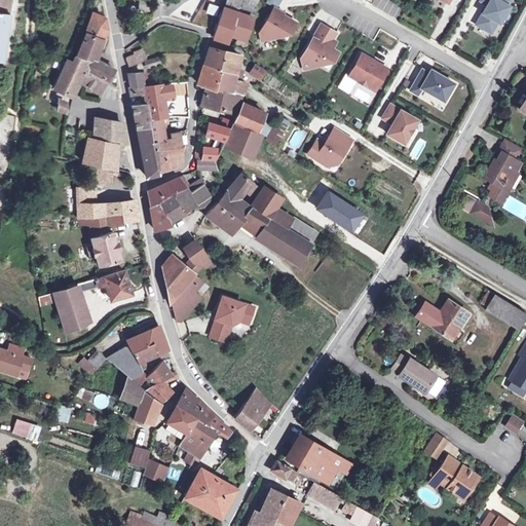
[(226,0),(223,8),(216,30),(214,37),(225,41),(228,42),(230,35),(237,12),(240,0),(226,0)]
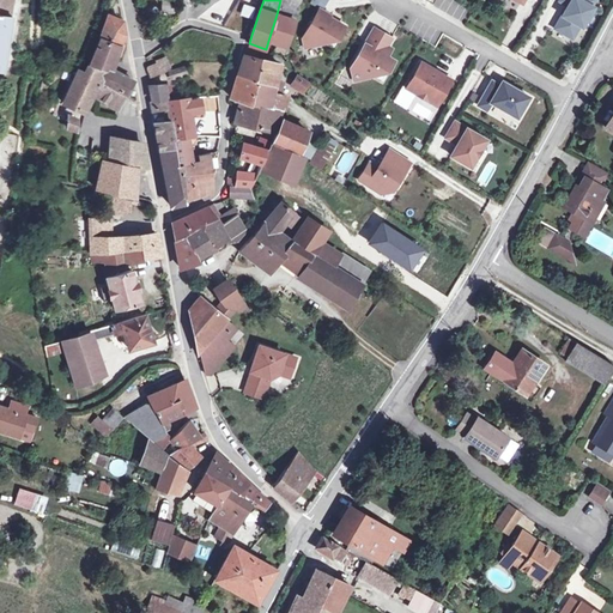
[(595,0),(594,0),(560,0),(559,2),(568,7),(554,29),(571,40),(580,26),(581,28),(593,8),(590,7),(595,0)]
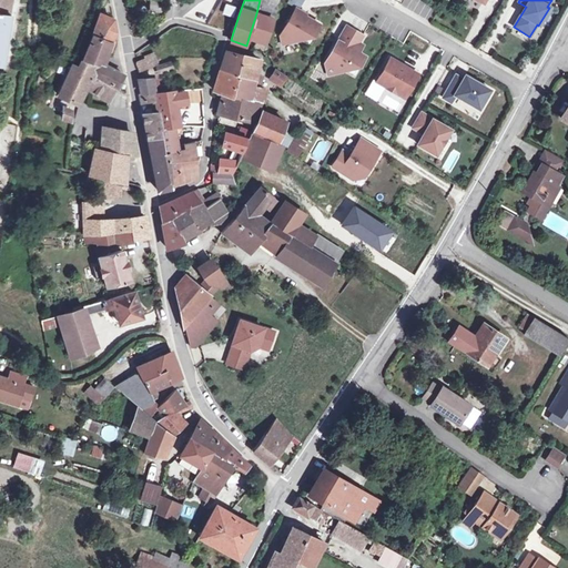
[(312,37),(318,24),(304,17),(305,14),(295,9),(280,36),(282,44),(298,40),(312,37)]
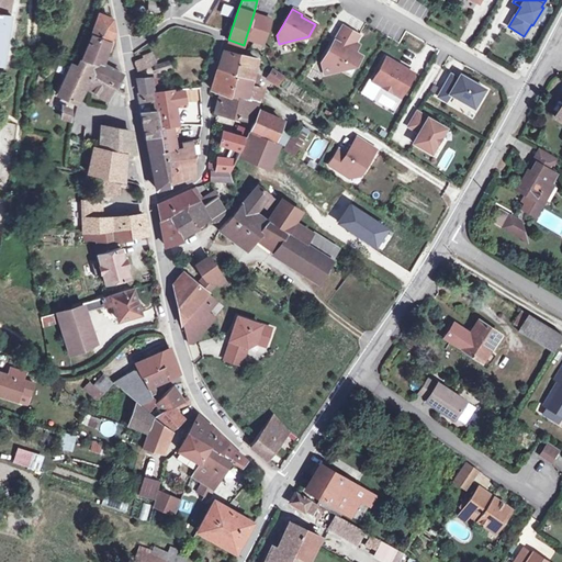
[(112,18),(99,13),(81,59),(78,66),(71,64),(64,81),(57,94),(58,96),(77,103),(83,90),(86,87),(102,97),(109,85),(115,89),(122,76),(122,75),(102,64),(110,41),(114,31),(112,18)]
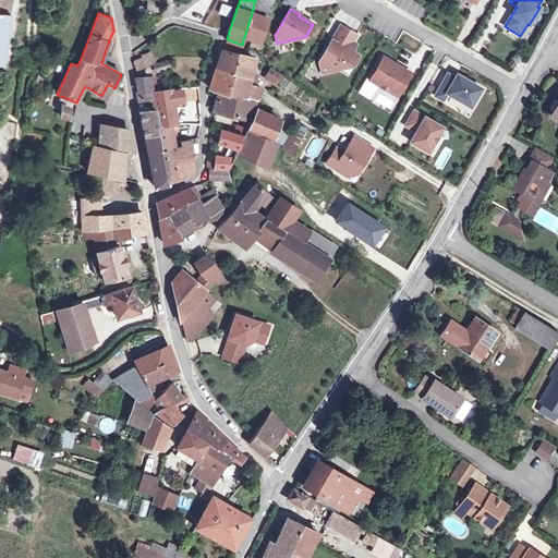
[(268,19),(252,13),(244,37),(261,43),(268,19)]
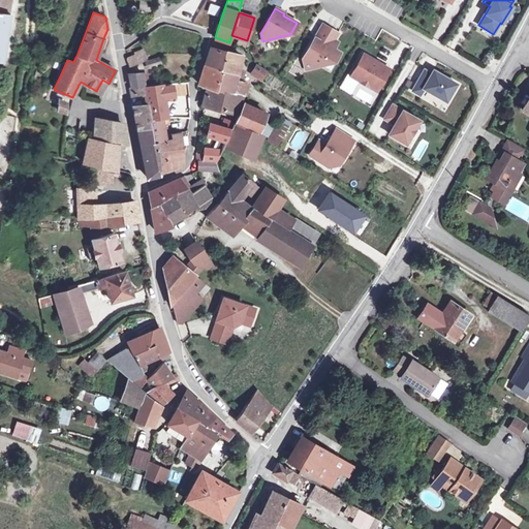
[(0,61),(3,62),(10,16),(0,13),(0,61)]
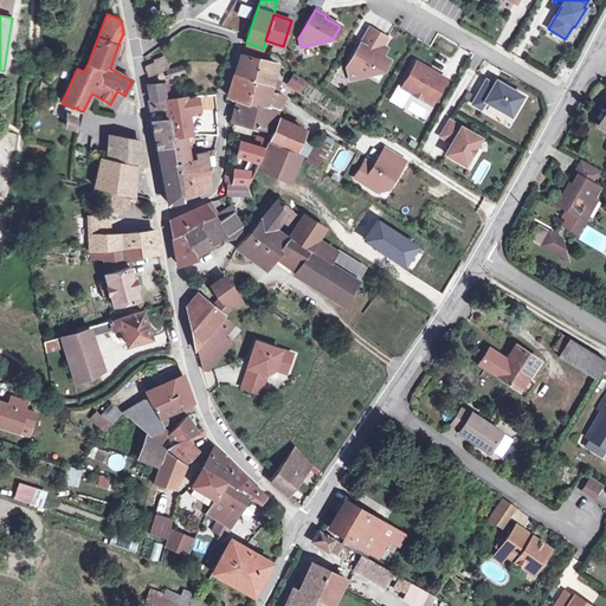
[(346,69),(349,81),(368,76),(382,71),(388,60),(381,57),(384,52),(380,50),(386,39),(369,28),(346,69)]
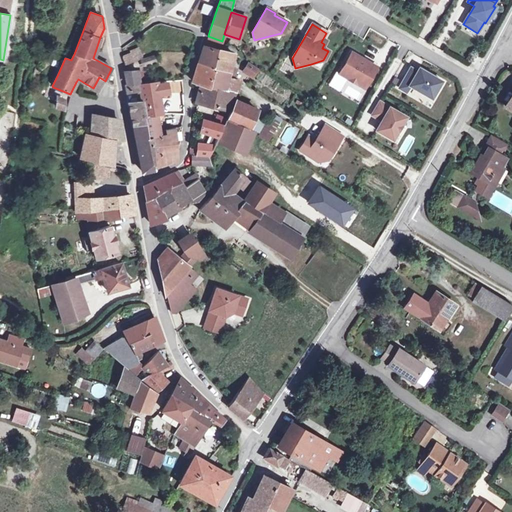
[(201,85),(209,87),(209,86),(225,89),(228,77),(233,78),(235,68),(231,67),(233,54),(217,50),(203,46),(198,62),(192,81),(201,85)]
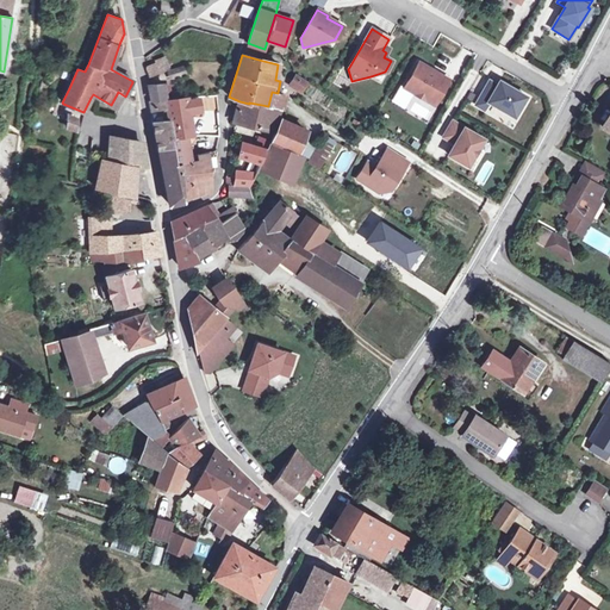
[(156,63),(160,73),(169,70),(165,57),(155,61),(156,63)]
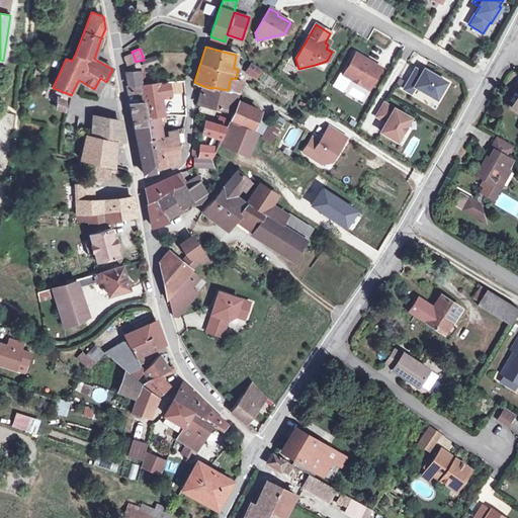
[(124,57),(126,65),(136,62),(133,54),(124,57)]
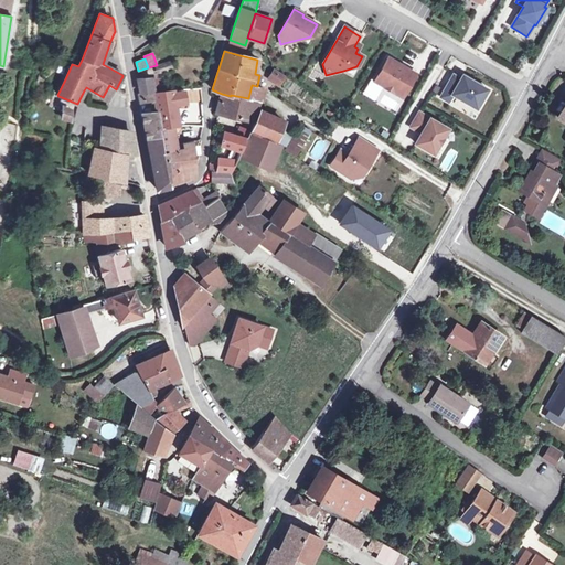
[(405,91),(415,74),(387,59),(374,82),(394,94),(398,87),(405,91)]
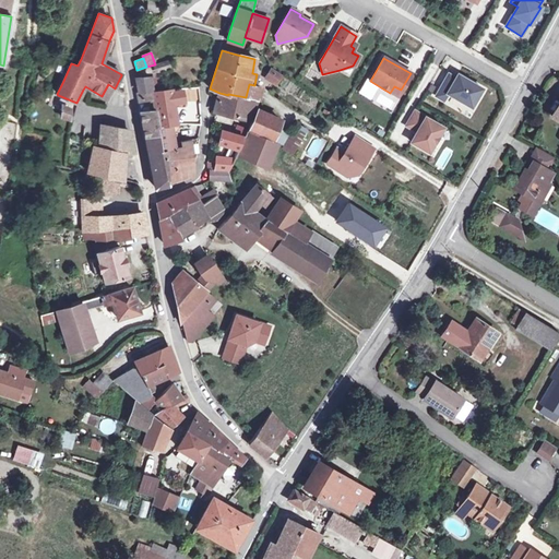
[(168,59),(157,63),(159,71),(170,68),(168,59)]
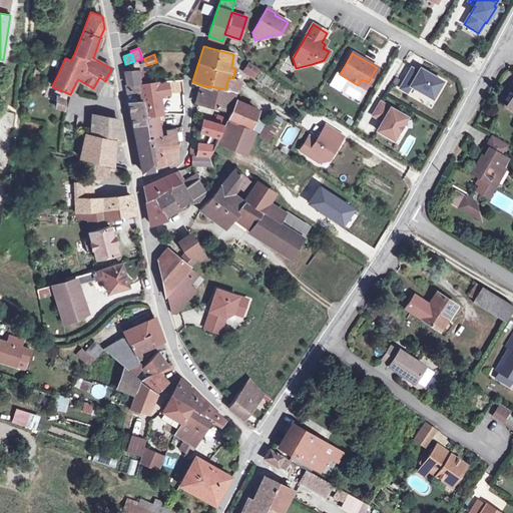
[(252,77),(258,68),(249,63),(244,71),(252,77)]
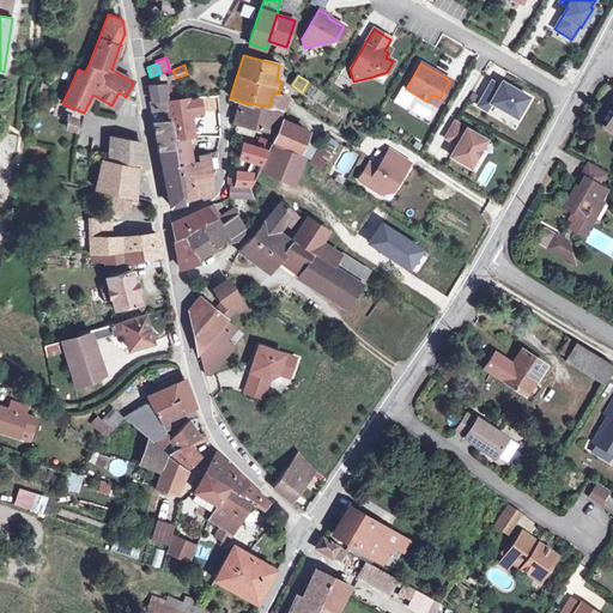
[(490,103),(516,119),(528,98),(502,83),(499,87),(491,83),(477,107),(485,111),(490,103)]
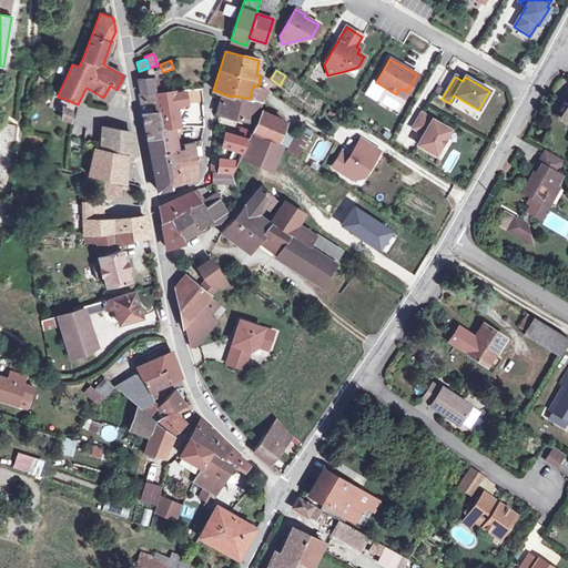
[(139,80),(141,94),(154,93),(163,92),(162,88),(154,89),(152,79),(139,80)]
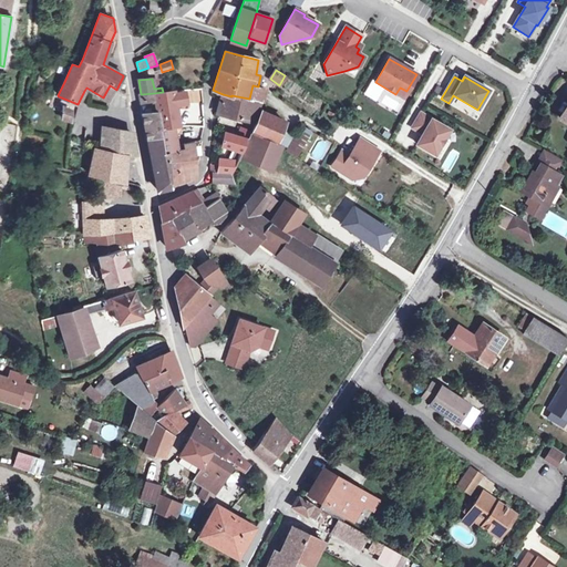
[(109,102),(116,90),(110,85),(103,98),(109,102)]
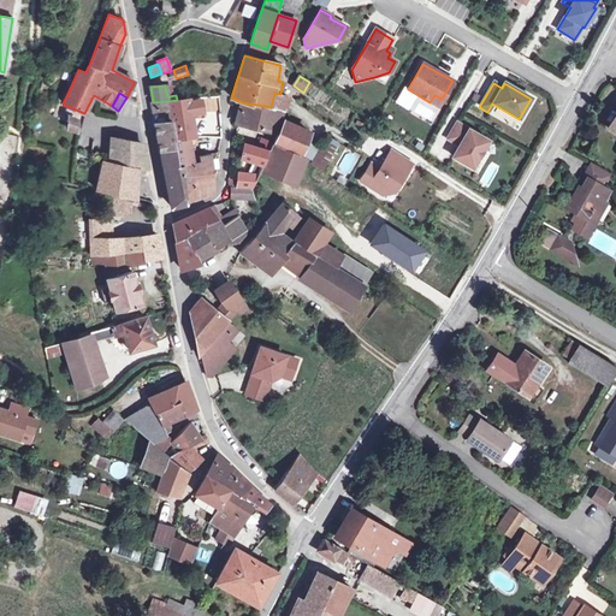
[(289,96),(280,94),(274,93),(271,107),(285,111),(289,96)]
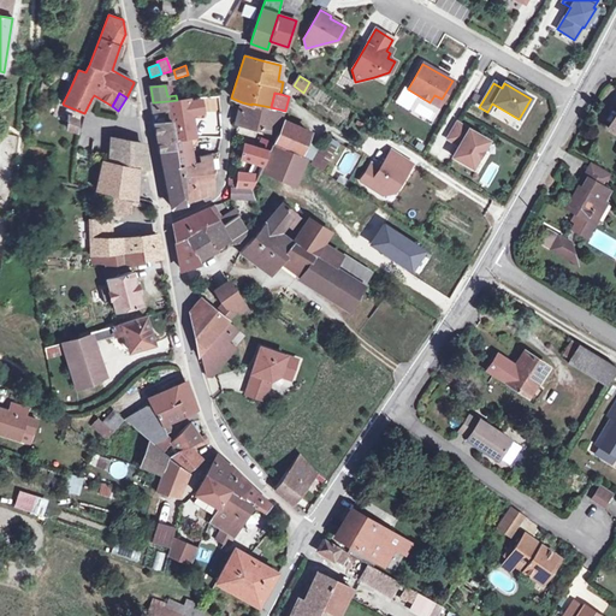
[(438,107),(442,99),(434,95),(430,102),(438,107)]
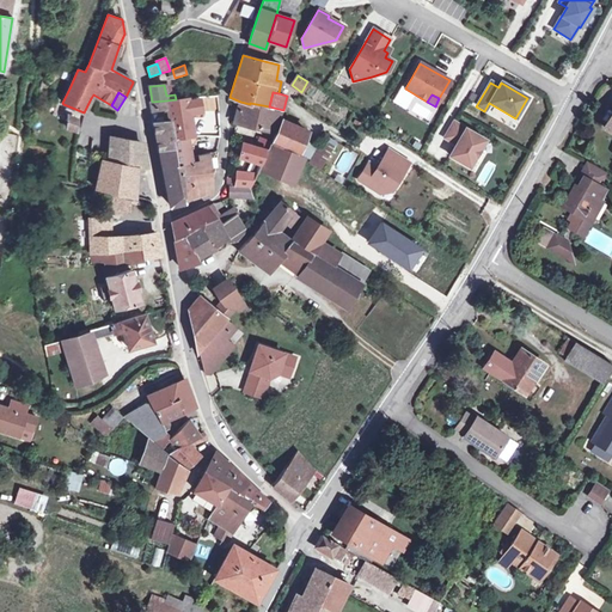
[(201,96),(176,99),(166,101),(152,102),(151,102),(154,121),(158,140),(173,138),(187,136),(195,135),(191,112),(204,111),(201,96)]
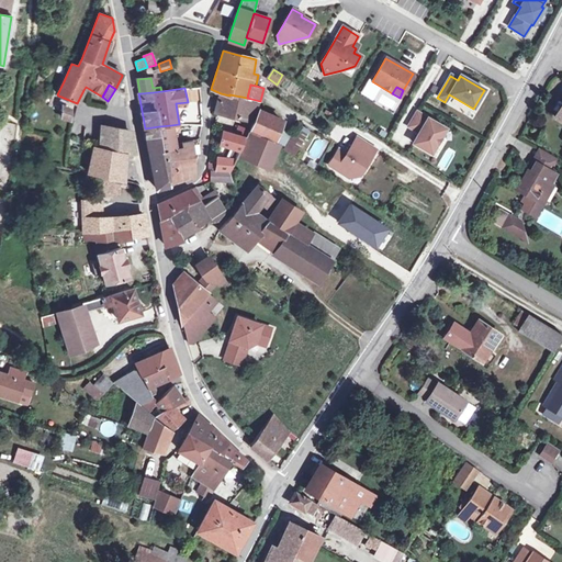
[(216,110),(215,112),(242,117),(243,116),(253,120),(257,110),(260,101),(247,98),(229,94),(229,96),(221,93),(220,98),(216,110)]
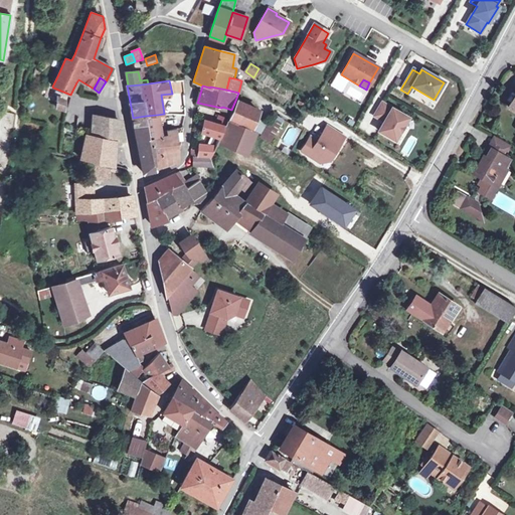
[(413,89),(409,95),(419,100),(422,94),(413,89)]
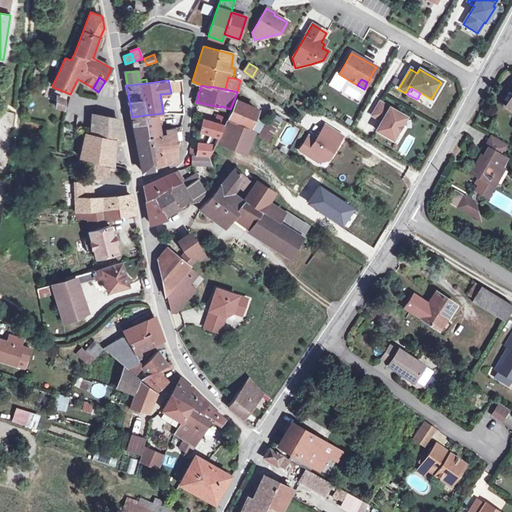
[(57,97),(53,106),(60,108),(63,99),(57,97)]
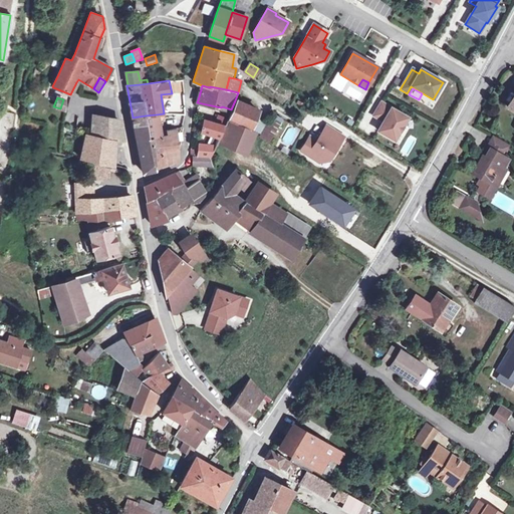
[(258,110),(235,100),(231,109),(227,119),(250,130),(258,110)]
